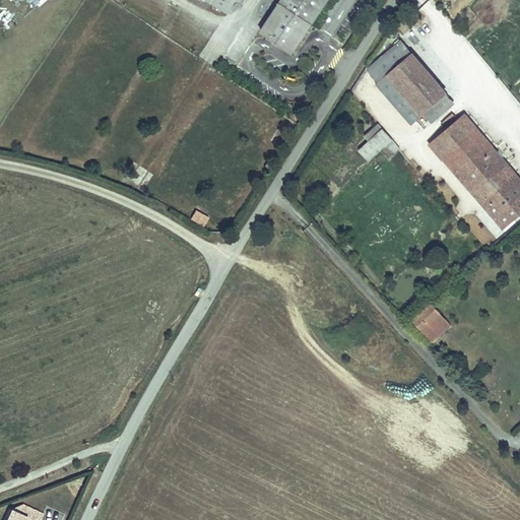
[(282,0),(264,30),(297,51),(320,13),(328,0),(282,0)]
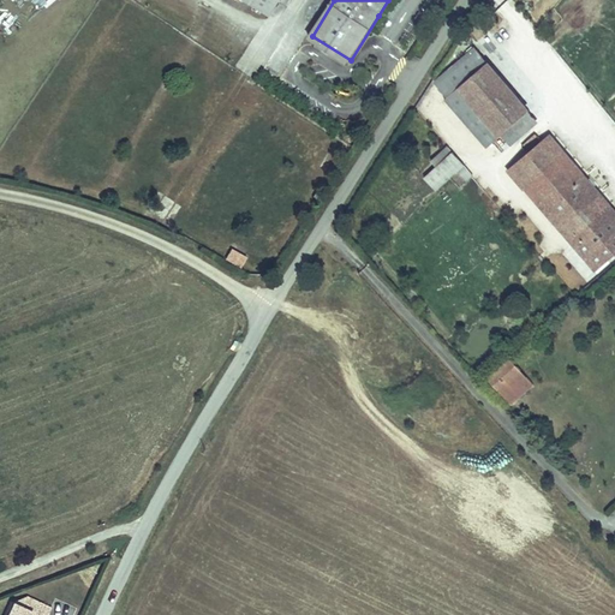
[(439,77),(451,93),(488,61),(475,46),(439,77)]
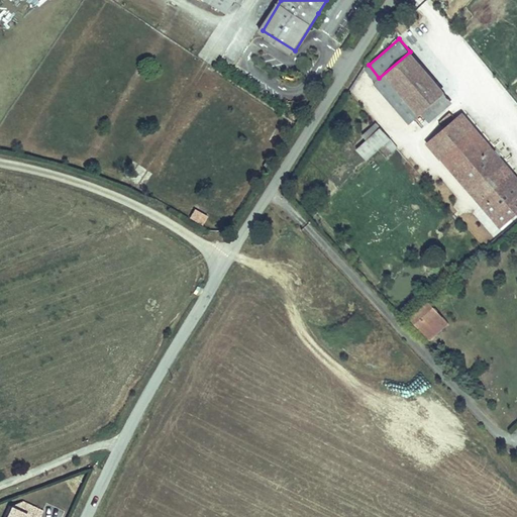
[(410,52),(379,78),(377,80),(409,119),(410,119),(418,111),(422,108),(425,105),(442,91),(443,91),(441,88),(434,81),(422,66),(410,52)]
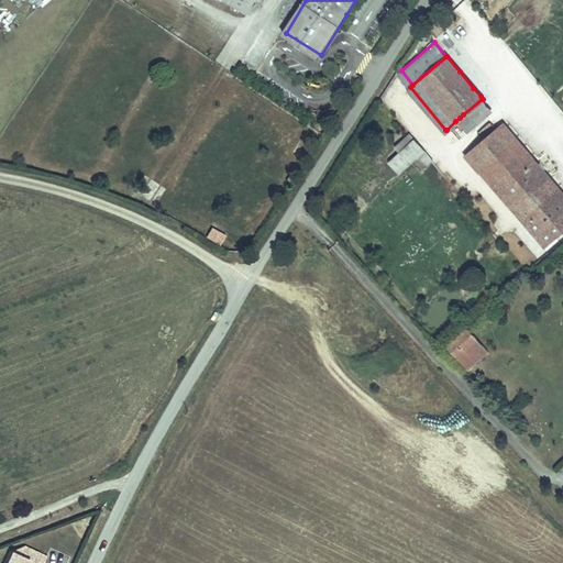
[(463,114),(460,118),(467,128),(489,108),(483,99),(482,99),(463,114)]
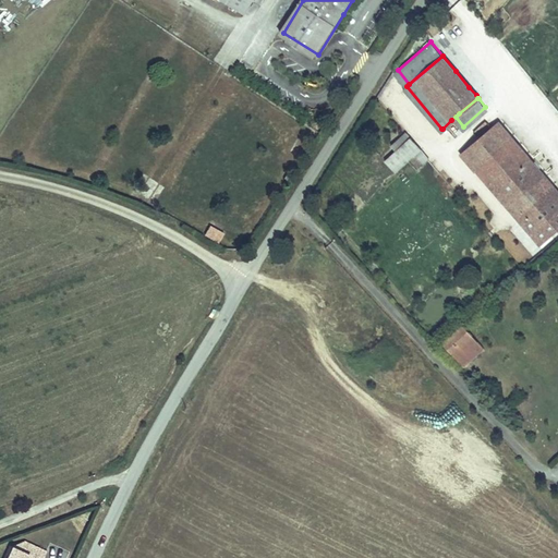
[(557,229),(557,192),(544,176),(509,134),(496,121),(461,152),(504,202),(541,245),(557,229)]
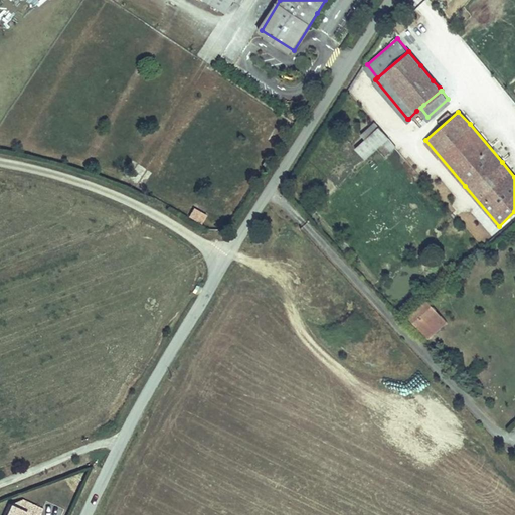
[(363,134),(352,144),(361,155),(381,140),(389,150),(396,144),(374,117),(359,130),(363,134)]
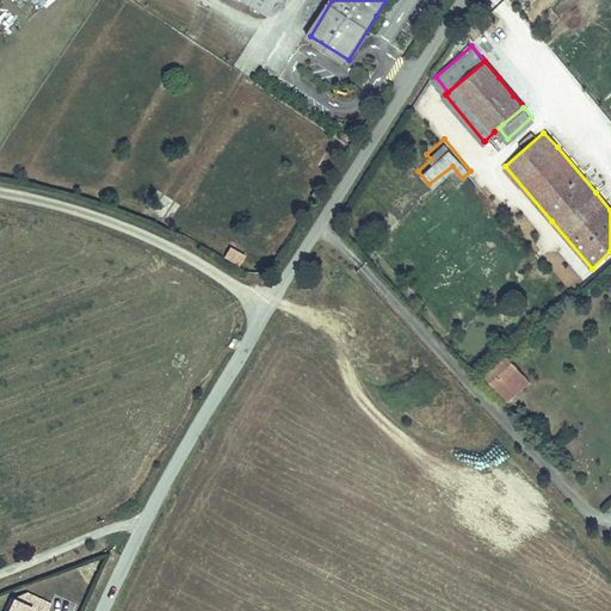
[(229,245),(223,257),(240,265),(246,254),(229,245)]
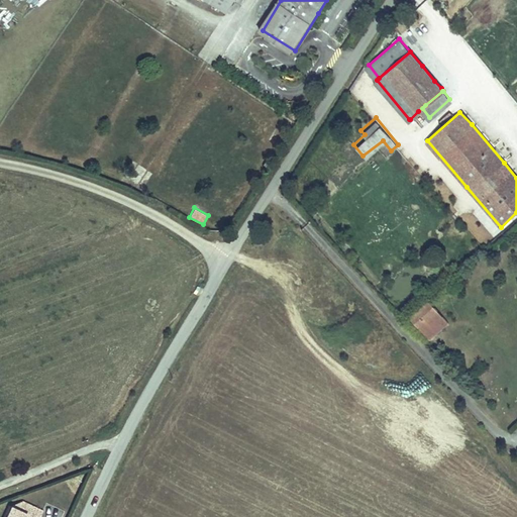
[(430,300),(411,317),(419,327),(438,309),(430,300)]
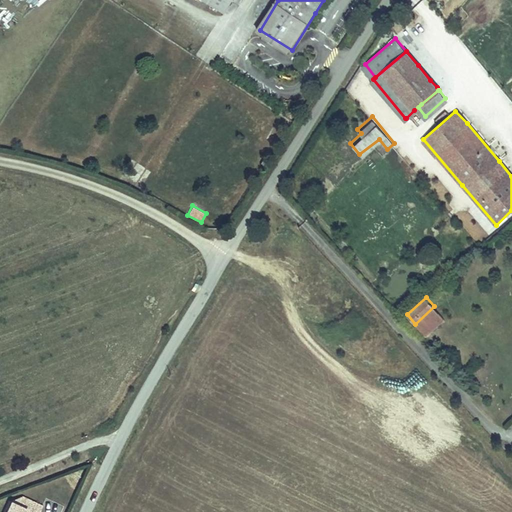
[(8,510),(6,511),(43,511),(44,510),(42,509),(46,501),(27,491),(15,495),(8,510)]
